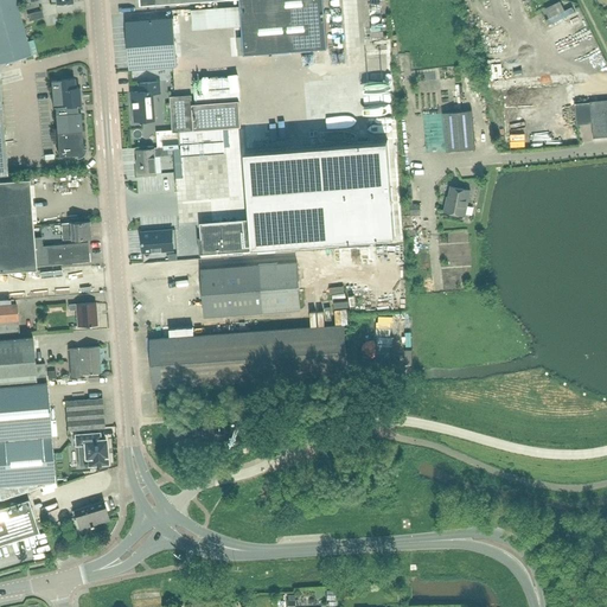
[(0,0),(0,63),(30,55),(14,0),(0,0)]
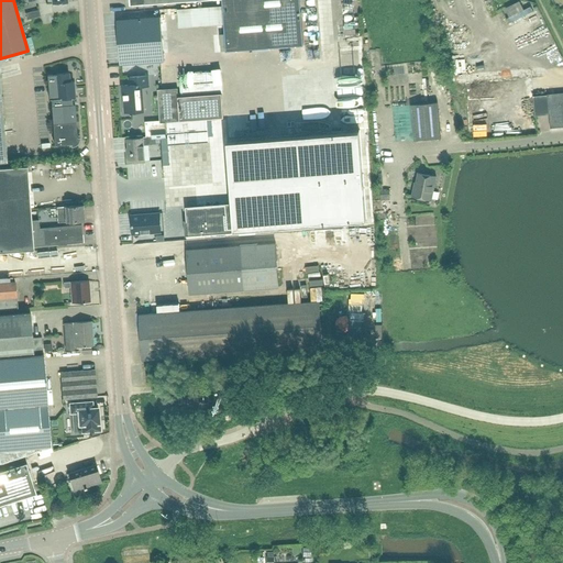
[(221,0),(227,51),(304,44),(299,0),(221,0)]
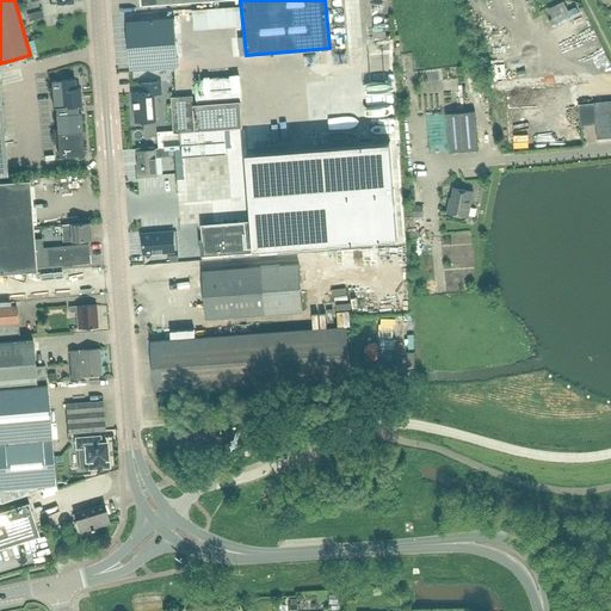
[(43,18),(42,11),(26,14),(29,22),(43,18)]
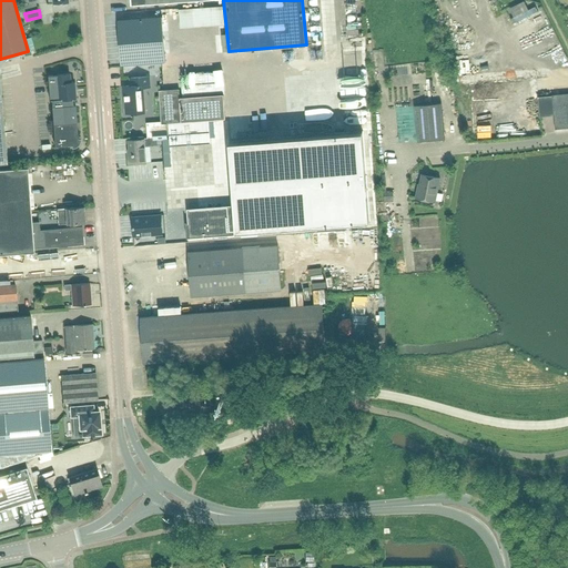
[(162,17),(118,20),(121,64),(165,61),(162,17)]
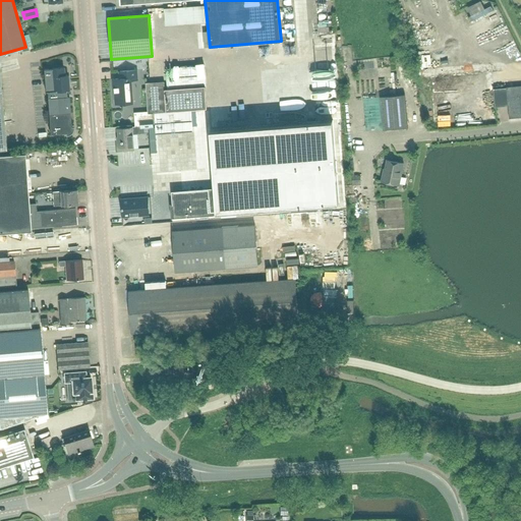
[(63,75),(62,67),(43,69),(44,76),(45,92),(47,92),(48,113),(49,133),(64,132),(65,134),(67,134),(69,133),(71,132),(72,130),(72,128),(73,126),(70,126),(69,112),(68,96),(66,96),(65,90),(68,90),(67,74),(63,75)]
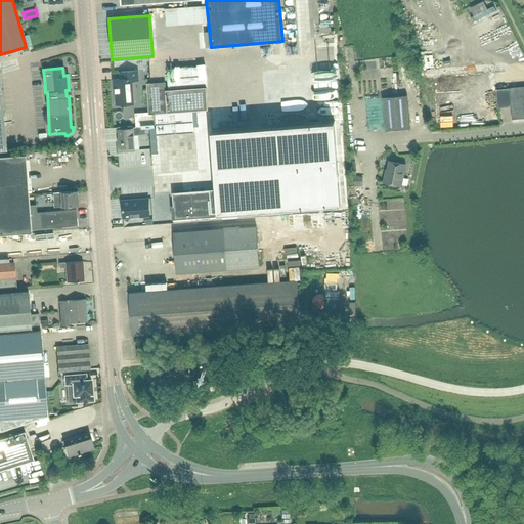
[(137,71),(120,72),(121,79),(113,79),(114,88),(115,88),(117,104),(134,103),(132,81),(138,80),(137,71)]
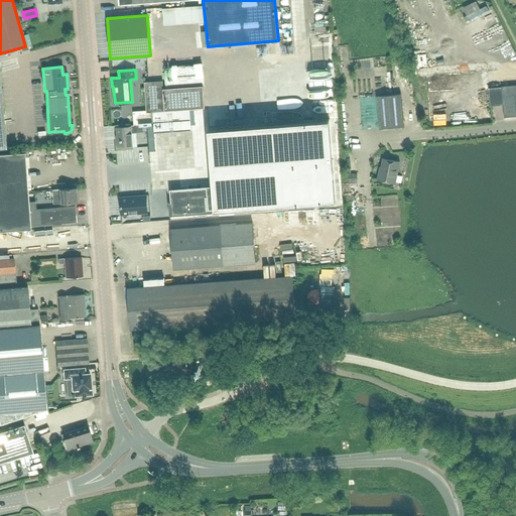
[(205,105),(204,86),(163,89),(162,81),(145,82),(147,112),(150,112),(154,111),(164,111),(176,110),(205,107),(205,105)]
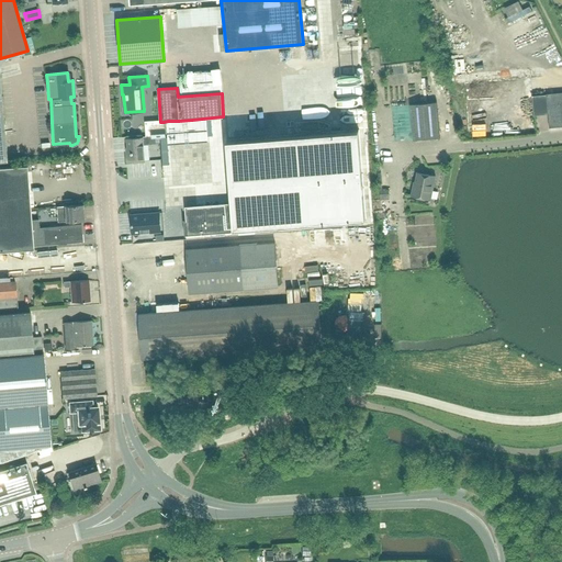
[(561,125),(561,92),(531,96),(534,115),(549,114),(550,127),(561,125)]
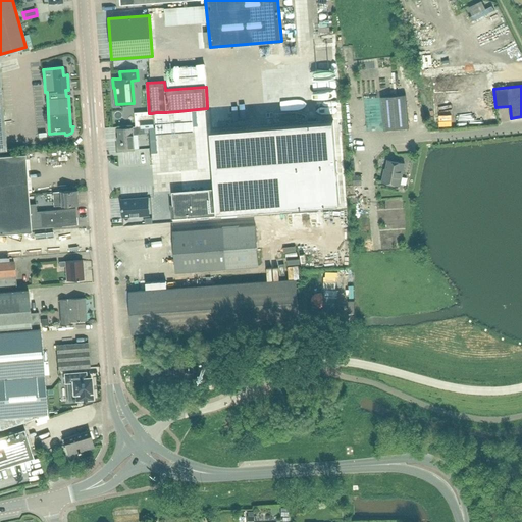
[(405,95),(381,97),(383,129),(408,127),(405,95)]
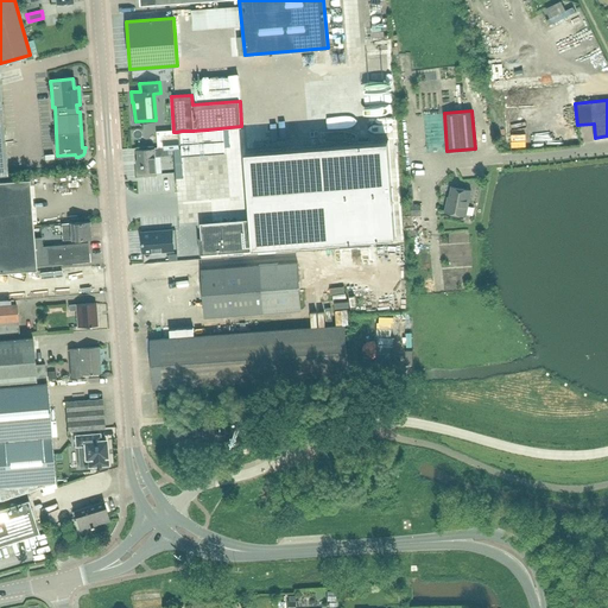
[(158,133),(159,147),(162,147),(164,147),(164,150),(168,150),(178,149),(177,132),(173,132),(172,132),(158,133)]
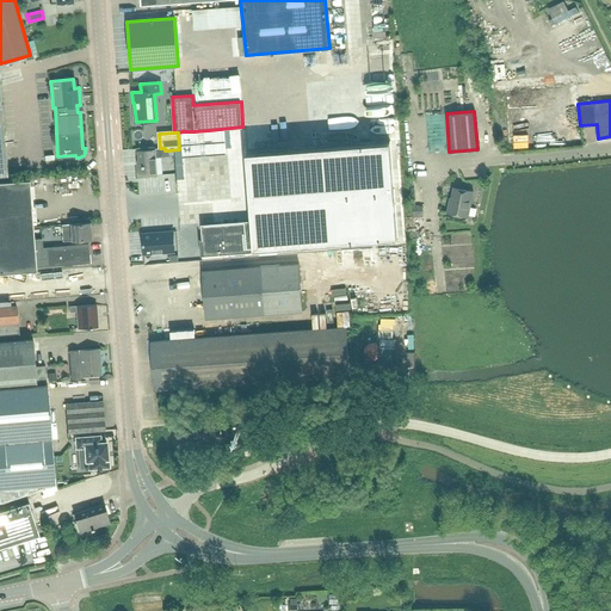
[(199,240),(201,255),(254,252),(254,248),(397,238),(390,141),(246,152),(252,220),(202,223),(203,240),(199,240)]
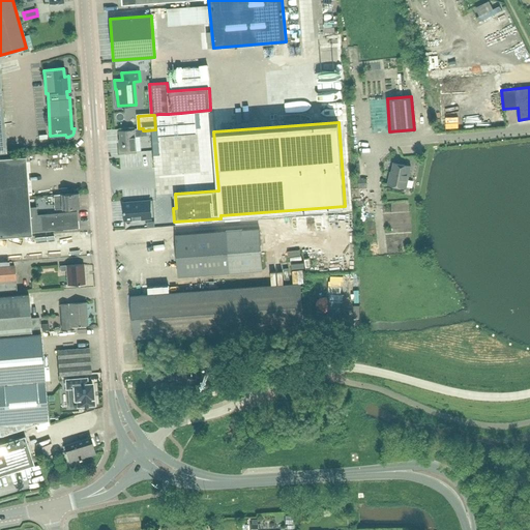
[(143,130),(143,128),(141,128),(139,128),(135,128),(135,129),(119,130),(120,143),(119,143),(120,152),(128,152),(128,159),(142,158),(140,137),(141,137),(141,136),(146,135),(146,130),(143,130)]
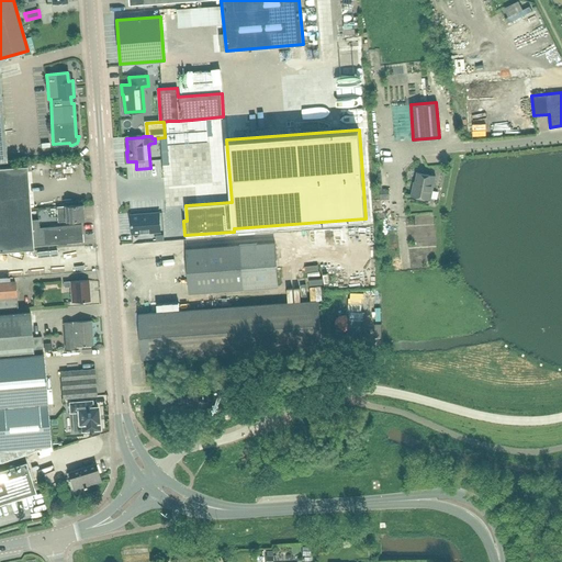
[(0,250),(32,248),(33,248),(33,246),(31,220),(26,165),(0,166),(0,250)]
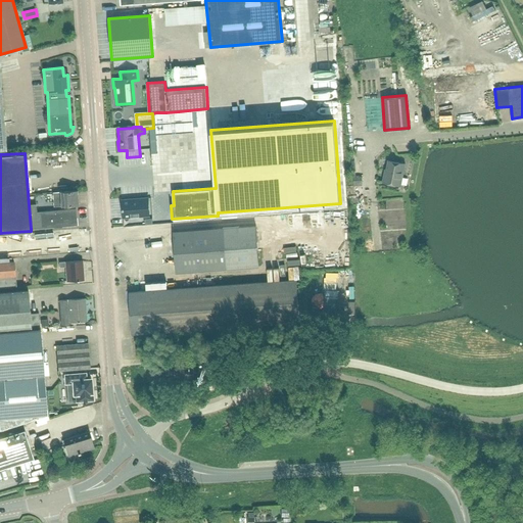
[(382,182),(390,184),(400,186),(405,163),(388,160),(385,174),(384,174),(382,182)]
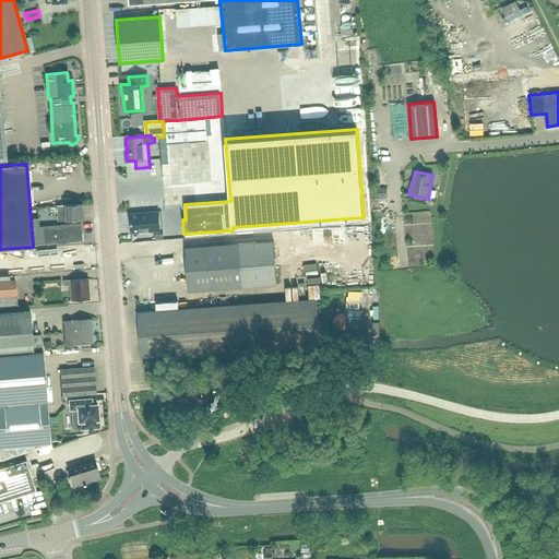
[(158,211),(130,213),(131,224),(132,224),(132,233),(159,230),(158,211)]
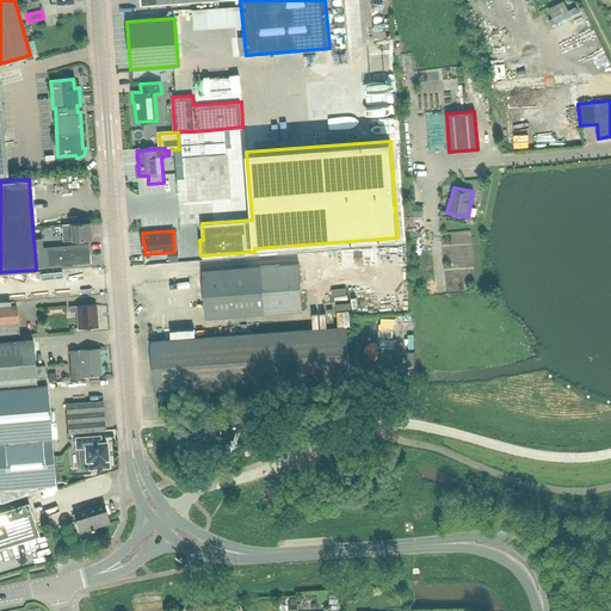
[(41,239),(34,239),(36,267),(62,265),(62,266),(72,265),(72,264),(90,263),(87,244),(42,247),(41,239)]
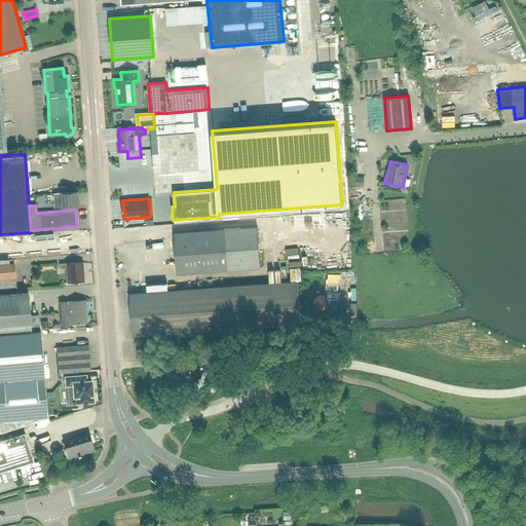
[(260,267),(257,226),(175,232),(178,273),(260,267)]
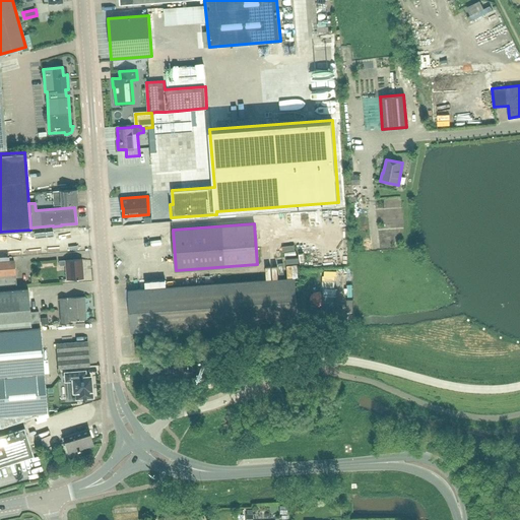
[(66,280),(82,279),(80,259),(58,261),(59,266),(65,266),(66,280)]
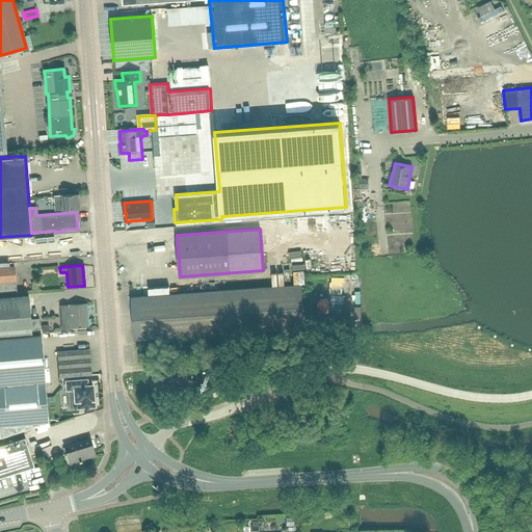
[(0,267),(0,292),(16,292),(15,281),(14,266),(0,267)]
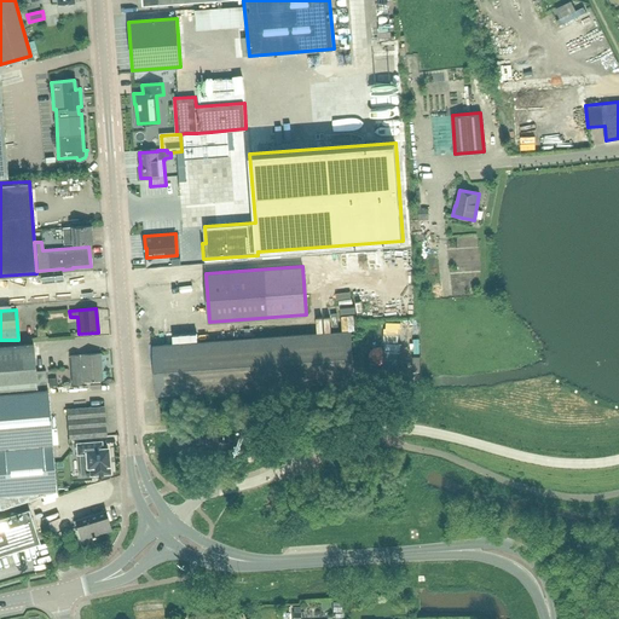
[(68,319),(70,331),(77,330),(75,317),(68,319)]
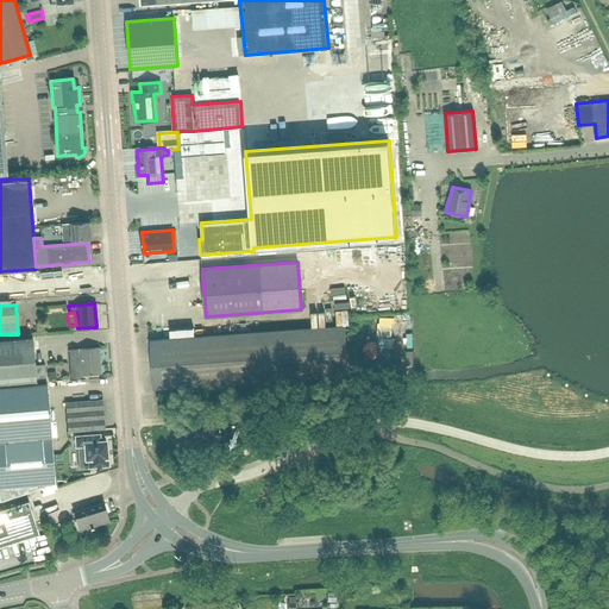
[(349,374),(345,326),(150,340),(154,389),(349,374)]
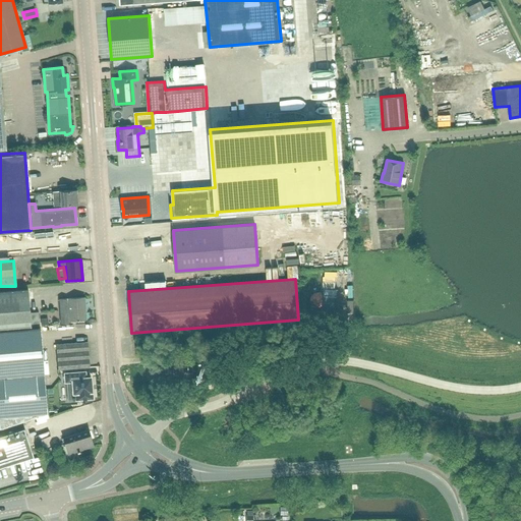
[(26,289),(0,291),(0,328),(39,325),(38,311),(29,312),(26,289)]
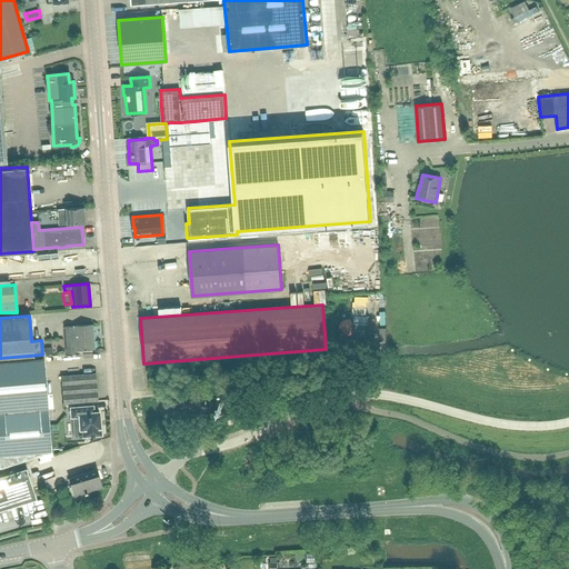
[(75,352),(76,350),(93,349),(91,326),(63,328),(66,353),(75,352)]
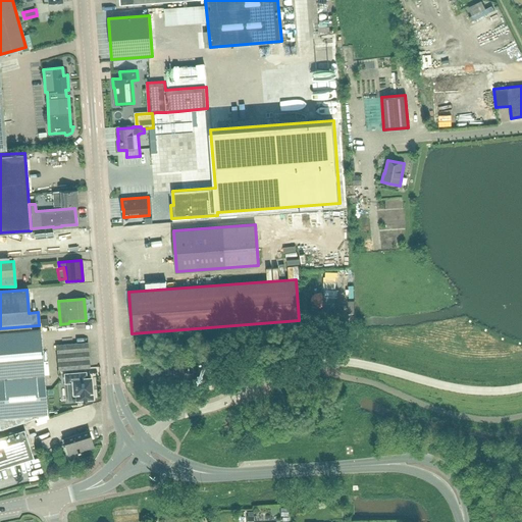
[(0,376),(43,374),(40,329),(0,332),(0,376)]
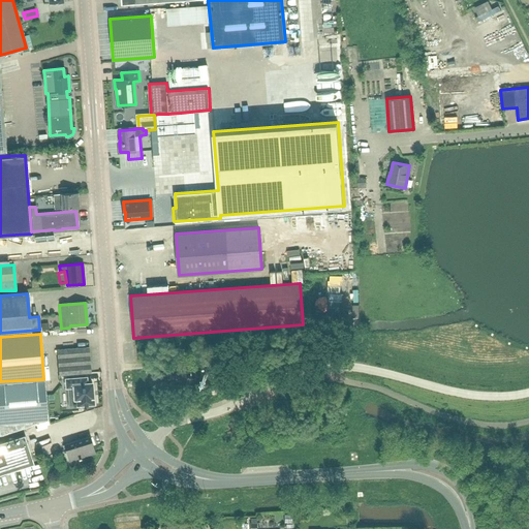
[(57,360),(57,362),(58,375),(90,373),(88,347),(56,349),(57,360)]
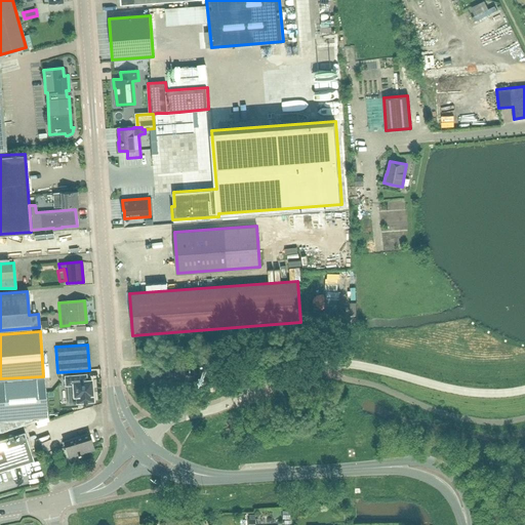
[(183,376),(182,362),(157,363),(158,377),(183,376)]
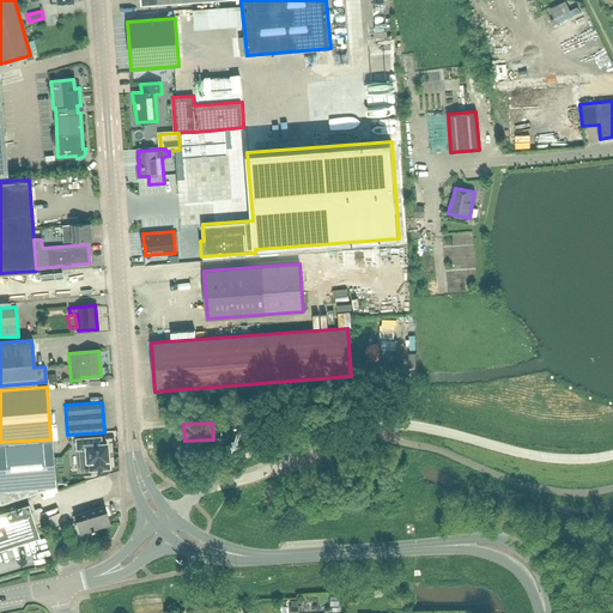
[(77,449),(79,469),(79,471),(108,468),(105,443),(104,443),(99,443),(99,437),(98,437),(76,438),(76,448),(76,449),(77,449)]
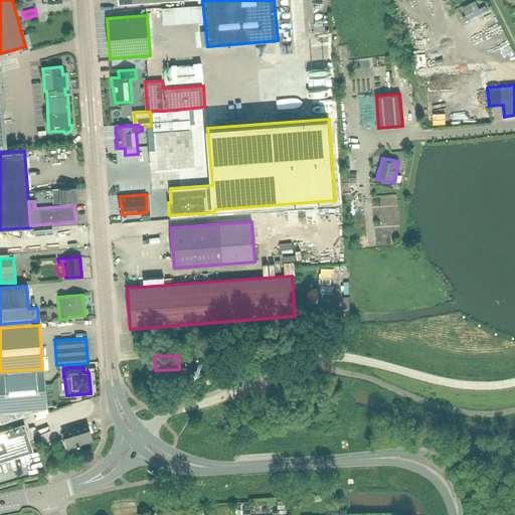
[(42,369),(0,371),(0,422),(45,409),(43,382),(43,375),(42,369)]
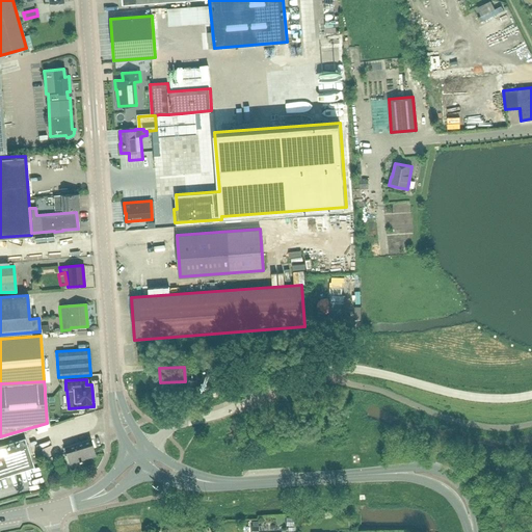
[(81,422),(37,432),(41,446),(84,435),(81,422)]
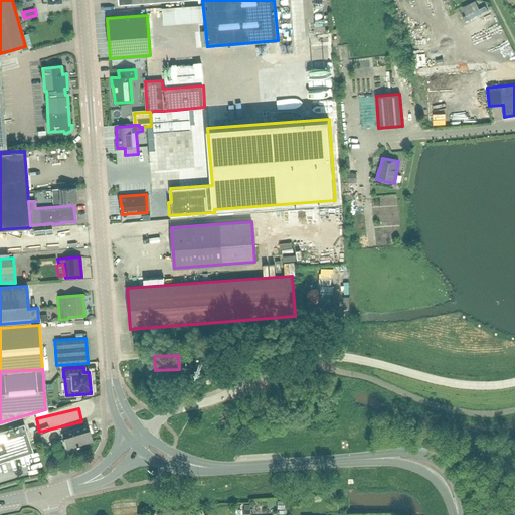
[(0,463),(32,453),(22,424),(0,431),(0,463)]
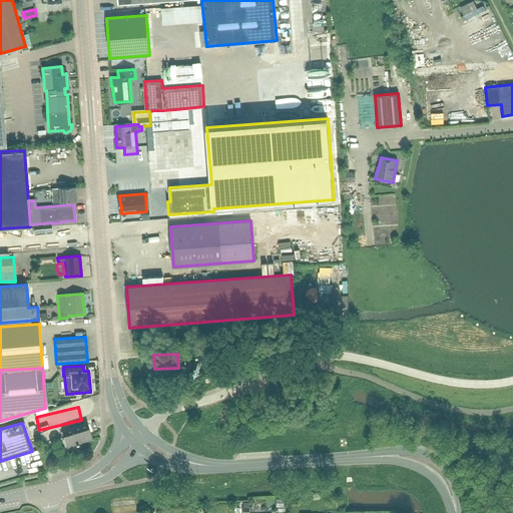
[(86,424),(61,432),(66,447),(83,442),(82,439),(90,437),(86,424)]
